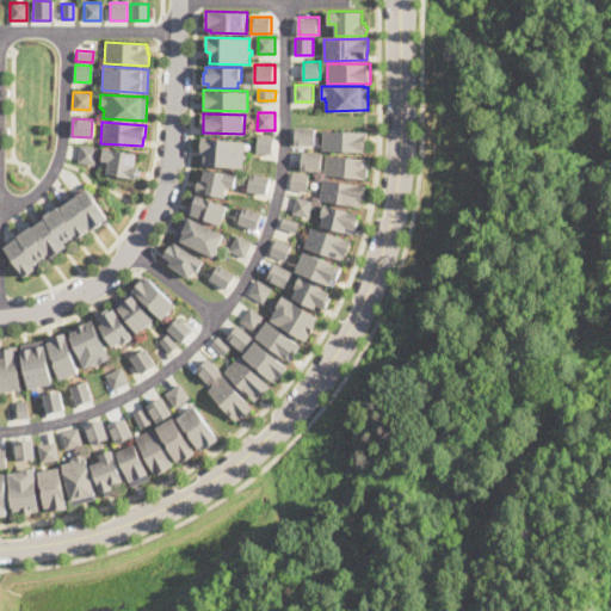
[(315,144),(295,144),(296,127),(315,128),(315,144)]
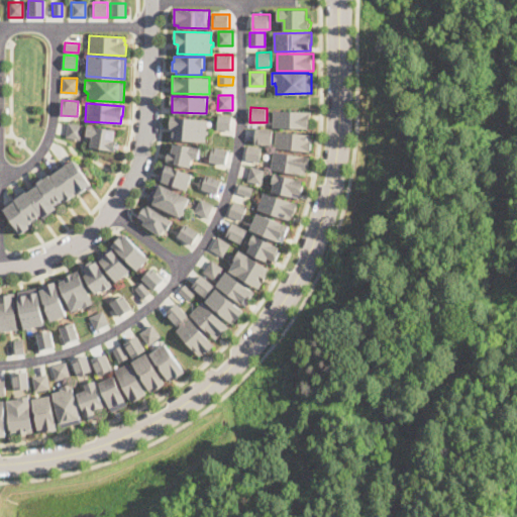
[(311,111),(311,115),(310,115),(310,119),(309,119),(309,128),(273,127),(273,110),(311,111)]
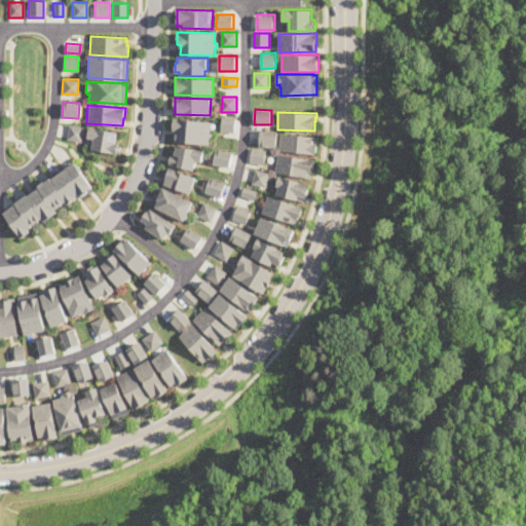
[(234,133),(220,130),(222,116),(235,118),(234,133)]
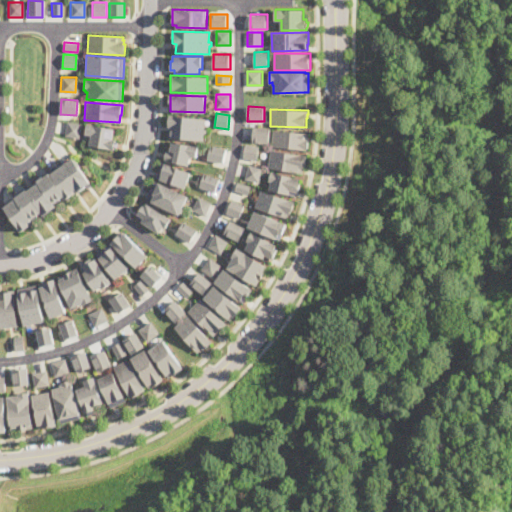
[(207,129),(207,133),(204,133),(203,140),(167,136),(168,128),(166,127),(168,114),(205,119),(204,129),(207,129)]
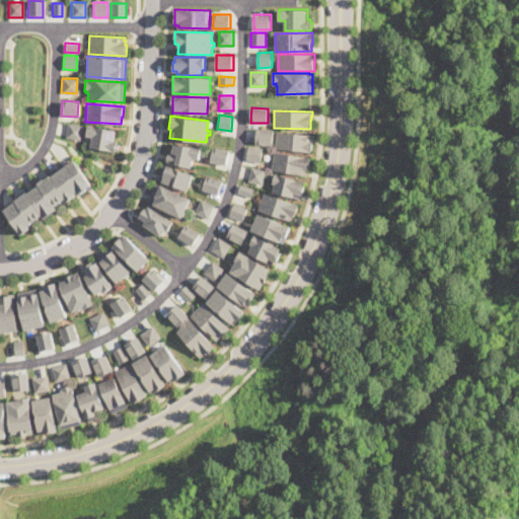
[(82,126),(79,140),(64,137),(67,123),(82,126)]
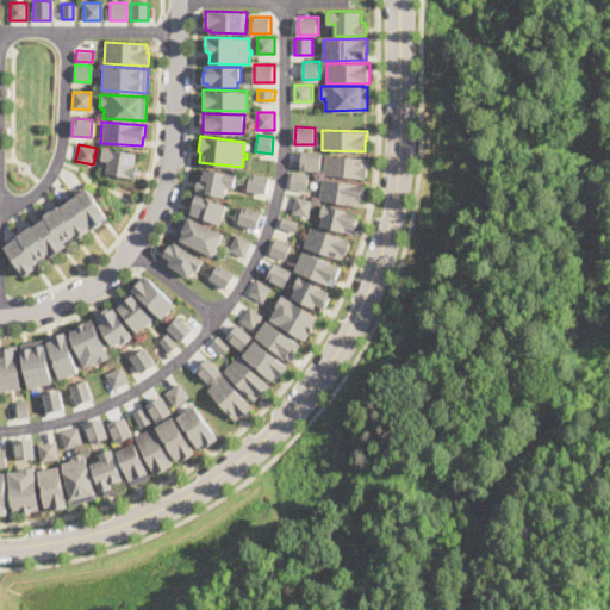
[(138,175),(136,175),(135,179),(105,173),(107,161),(100,160),(103,147),(136,154),(134,165),(138,166),(137,168),(139,169),(138,175)]
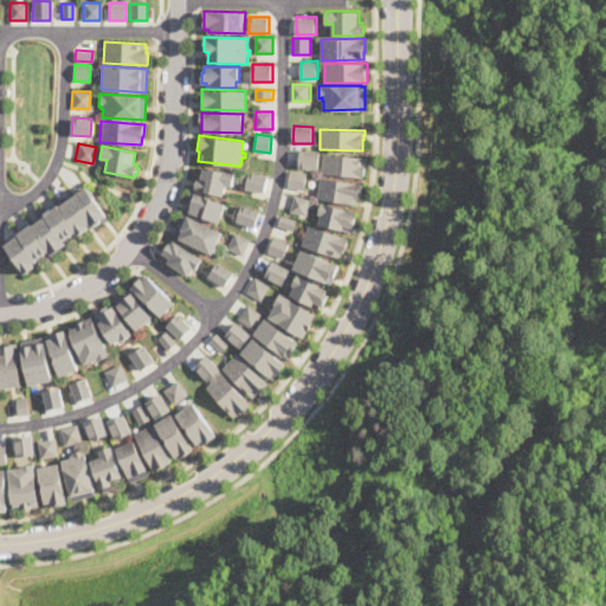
[(318,169),(298,167),(300,149),(320,152),(318,169)]
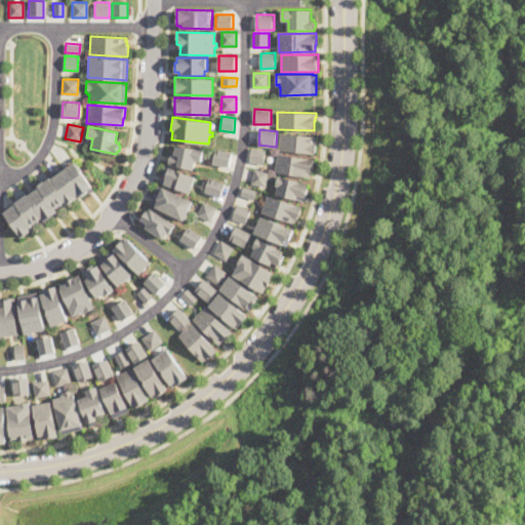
[(315,154),(278,151),(280,132),(316,136),(315,154)]
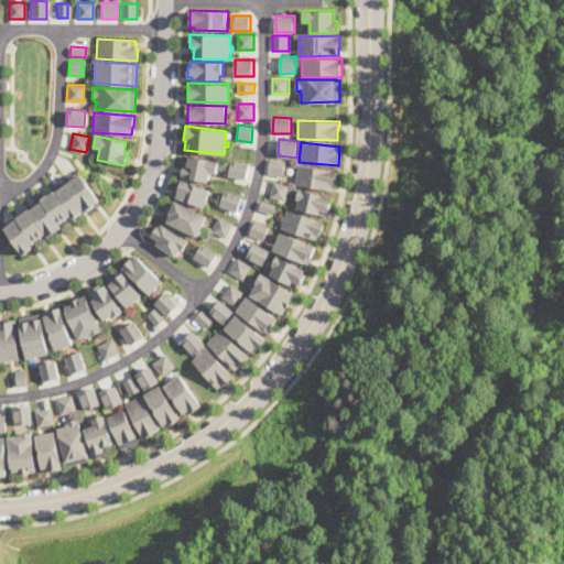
[(219,162),(217,173),(213,172),(212,174),(209,174),(207,182),(181,176),(183,165),(186,165),(188,154),(219,162)]
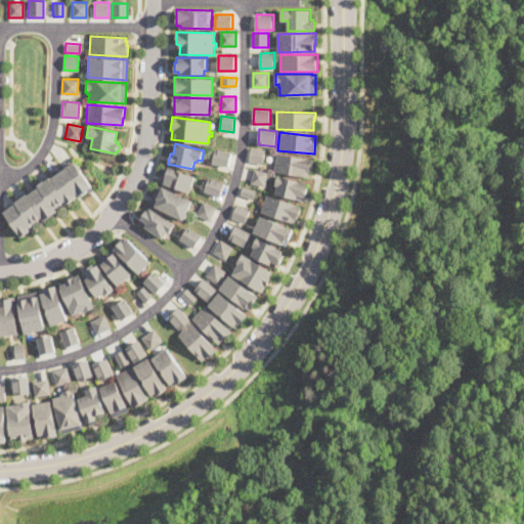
[(263,164),(249,162),(251,146),(265,149),(263,164)]
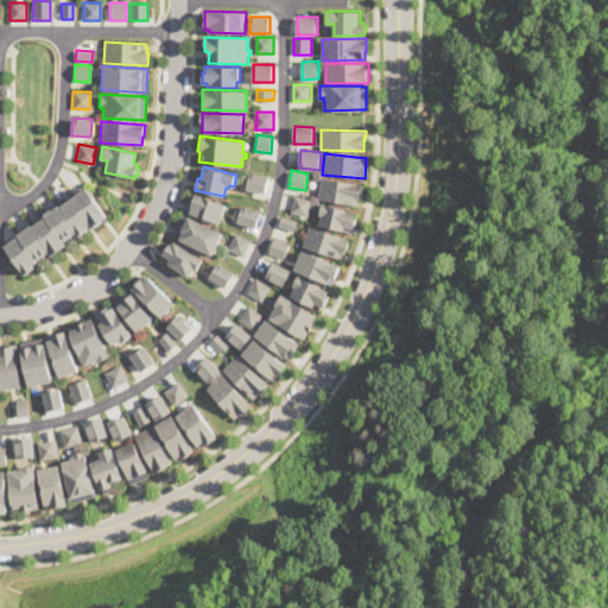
[(265,194),(246,189),(249,172),(270,177),(265,194)]
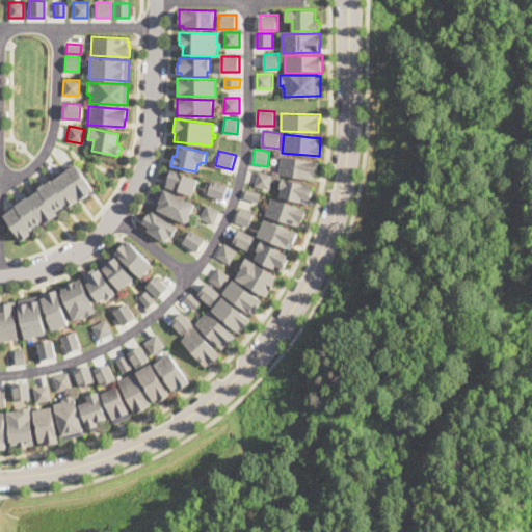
[(319,161),(314,181),(277,174),(282,155),(319,161)]
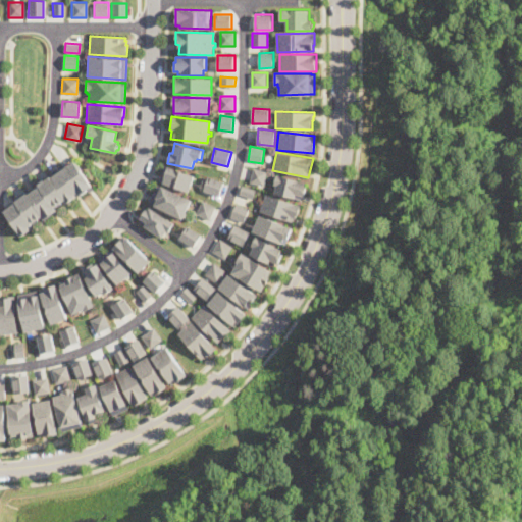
[(74,160),(93,186),(92,187),(94,189),(89,192),(87,189),(80,195),(77,193),(75,195),(76,197),(67,203),(65,200),(55,207),(59,213),(55,216),(53,213),(44,219),(42,216),(32,223),(35,227),(21,237),(3,211),(16,202),(15,201),(24,195),(28,193),(28,194),(38,187),(37,185),(44,179),(45,180),(50,176),(51,177),(74,160)]
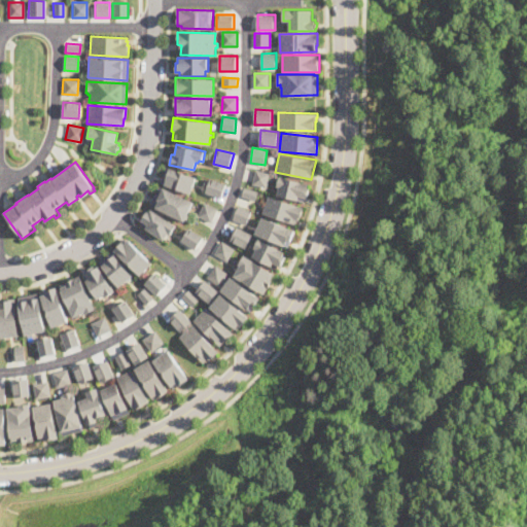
[(190,194),(160,183),(166,166),(196,177),(190,194)]
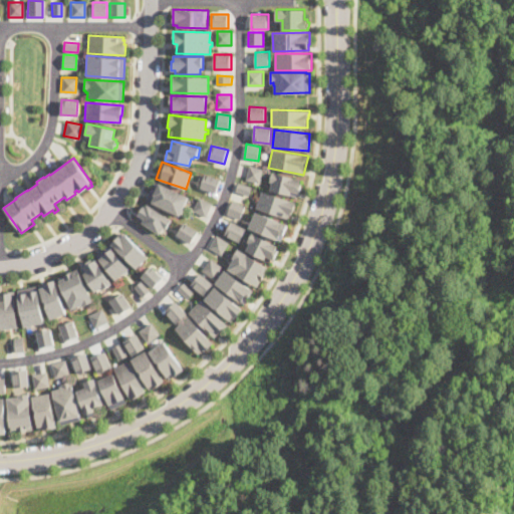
[(260,183),(246,180),(250,165),(264,169),(260,183)]
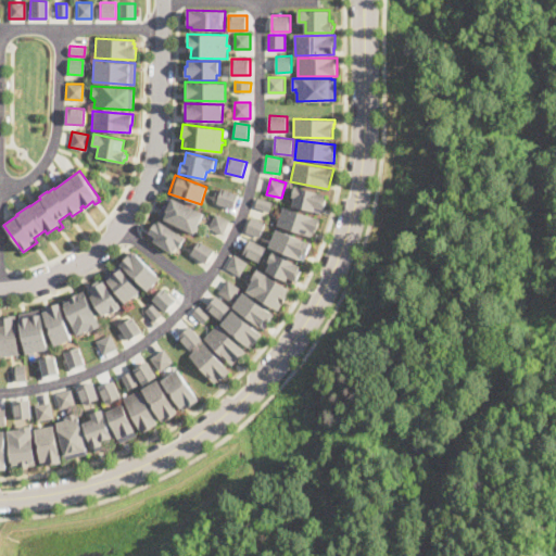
[(324,210),(321,209),(320,213),(292,205),(294,197),(291,196),(294,185),(325,193),(324,197),(327,198),(324,210)]
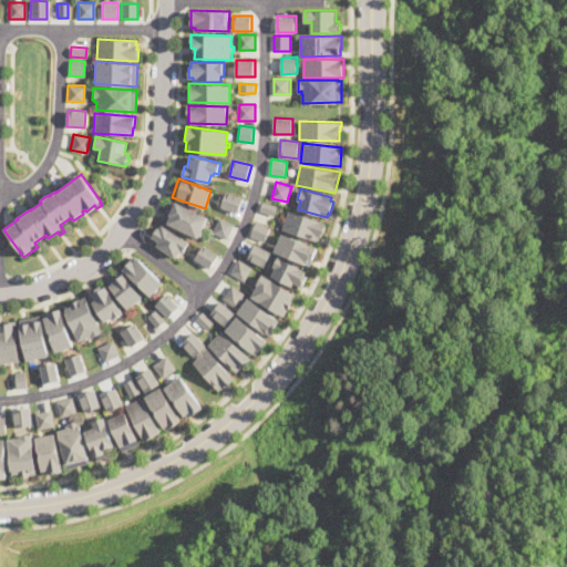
[(238,213),(222,207),(226,192),(244,197),(238,213)]
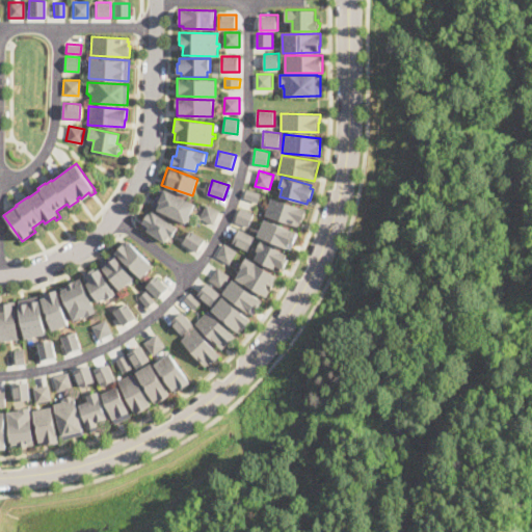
[(190,217),(186,223),(151,206),(160,186),(195,205),(189,217),(190,217)]
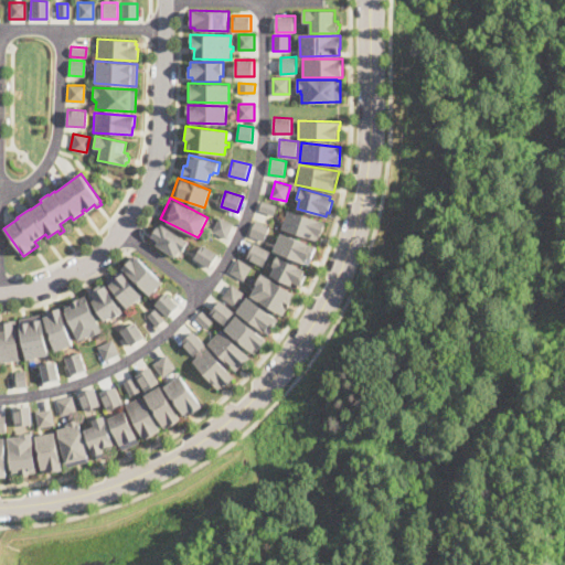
[(277,204),(274,215),(258,210),(262,200),(277,204)]
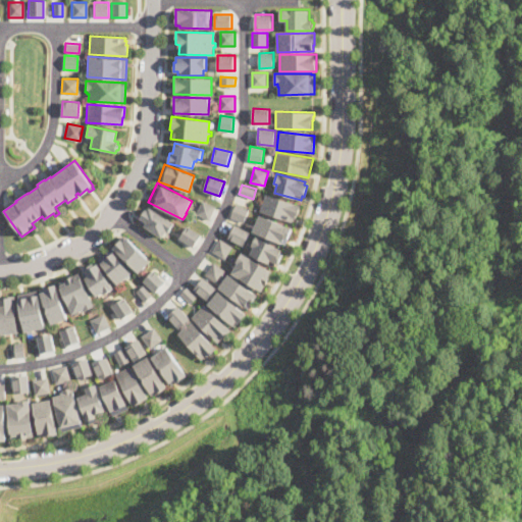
[(301,205),(298,215),(297,214),(296,218),(295,218),(293,222),(259,211),(265,193),(301,205)]
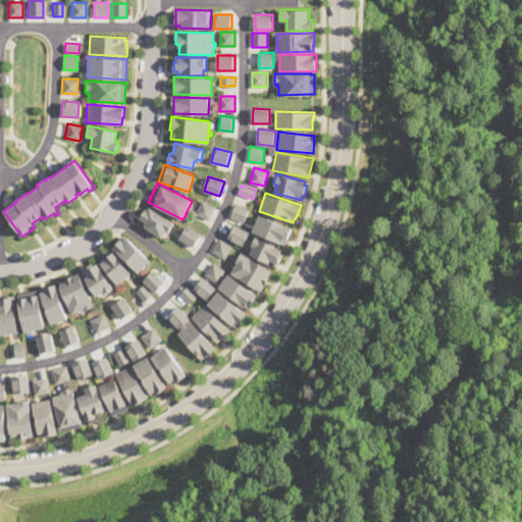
[(209,220),(196,214),(203,200),(215,206),(209,220)]
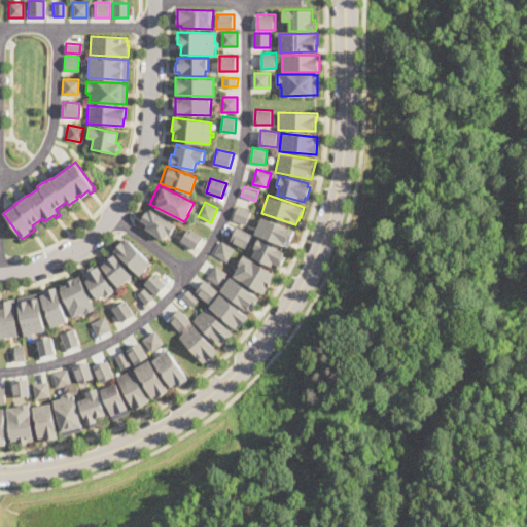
[(251,211),(246,224),(233,219),(238,206),(251,211)]
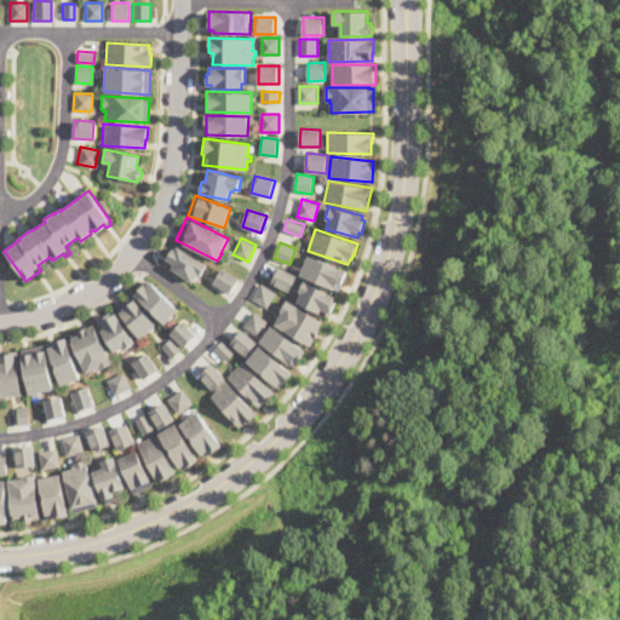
[(178,245),(207,265),(200,277),(197,276),(194,282),(167,265),(170,262),(166,259),(173,248),(174,250),(178,245)]
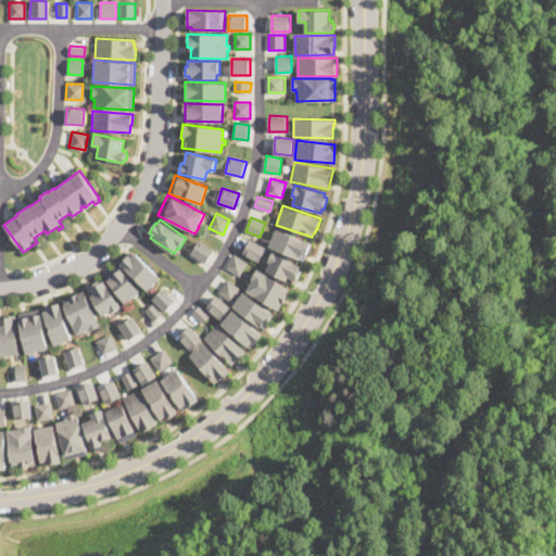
[(304,261),(269,247),(276,228),(312,243),(304,261)]
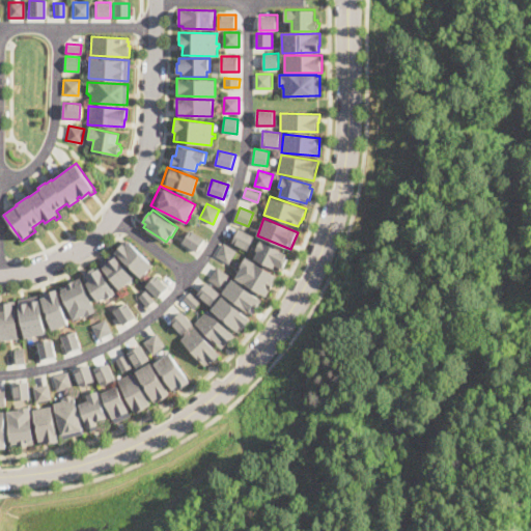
[(254,236),(248,249),(232,242),(240,228),(254,236)]
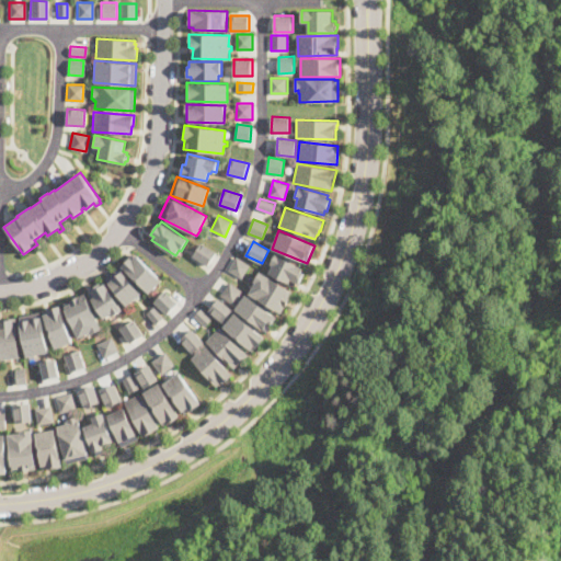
[(216,253),(207,266),(192,255),(199,242),(216,253)]
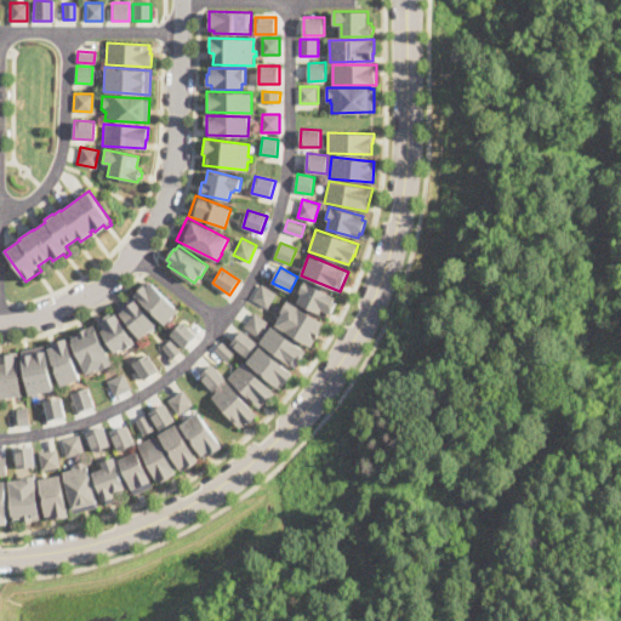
[(334,309),(331,314),(329,312),(326,317),(297,302),(302,294),(300,291),(305,280),(336,297),(334,301),(336,302),(332,309),(334,309)]
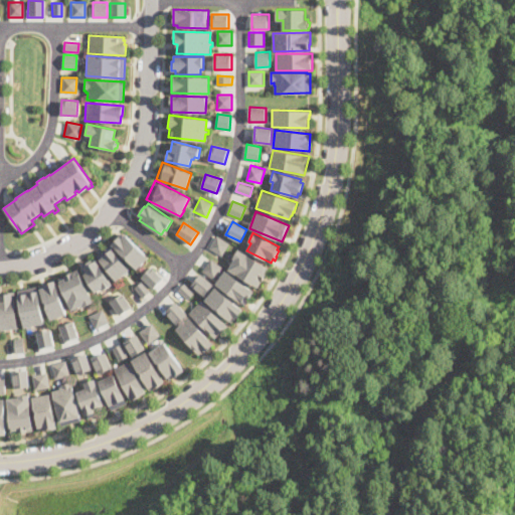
[(125,234),(148,258),(137,270),(111,244),(119,235),(122,238),(125,234)]
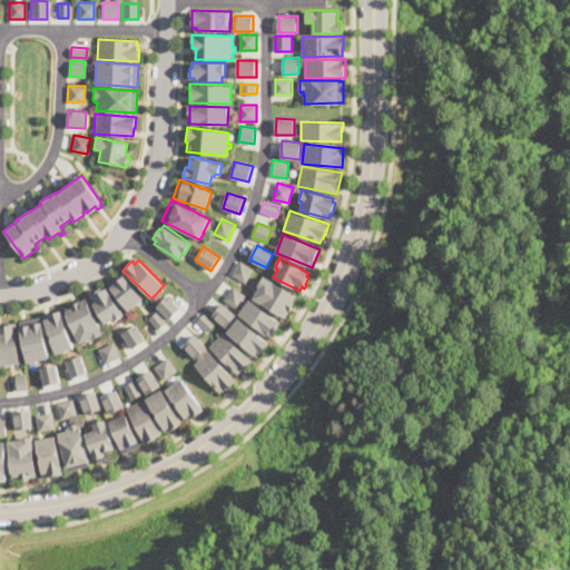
[(246,283),(232,274),(241,261),(255,268),(246,283)]
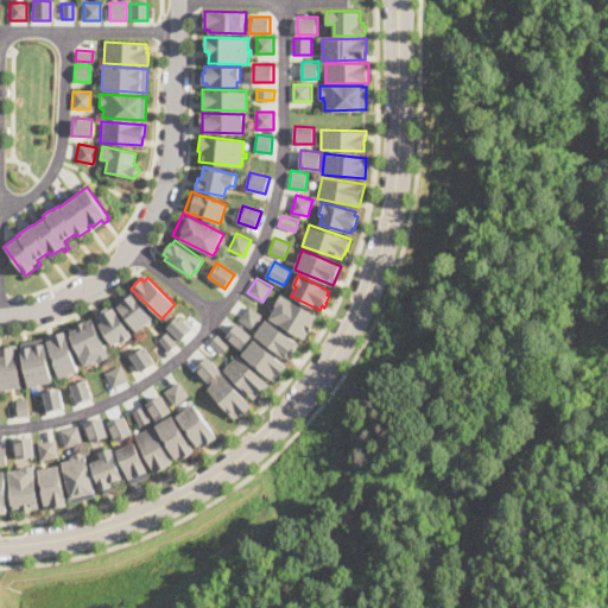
[(138,331),(116,306),(119,305),(116,302),(130,291),(152,318),(138,331)]
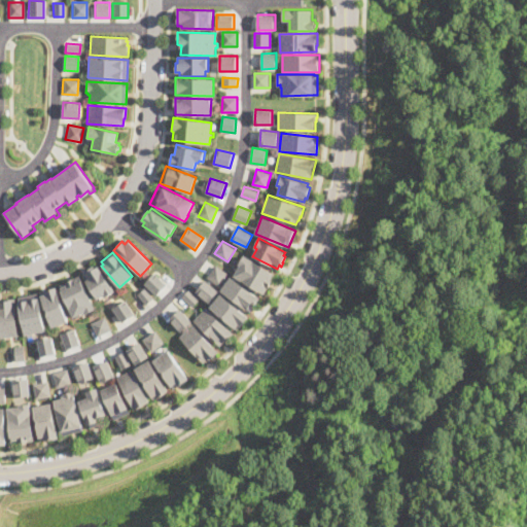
[(264,294),(234,276),(240,266),(239,265),(245,254),(276,274),(264,294)]
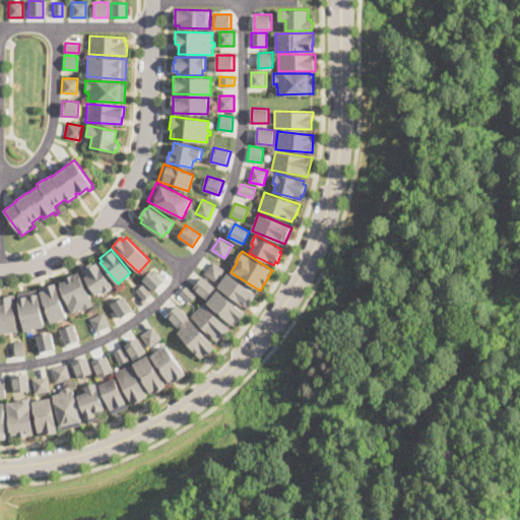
[(225,269),(217,281),(205,273),(213,261),(225,269)]
